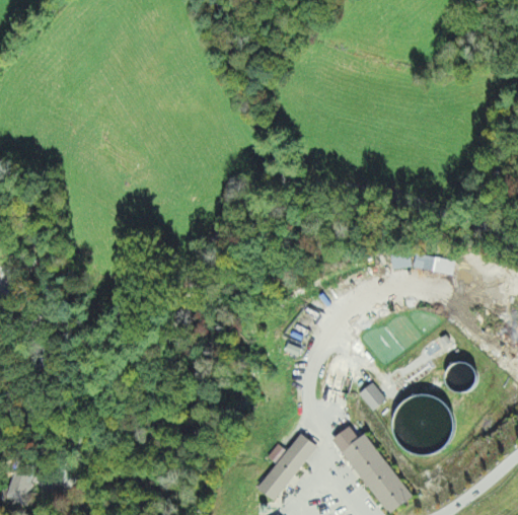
[(411,266),(409,252),(390,255),(392,269),(411,266)]
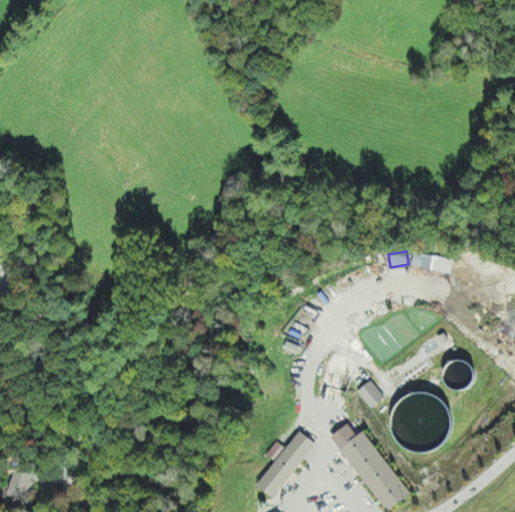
[(451,257),(412,253),(410,266),(449,271),(451,257)]
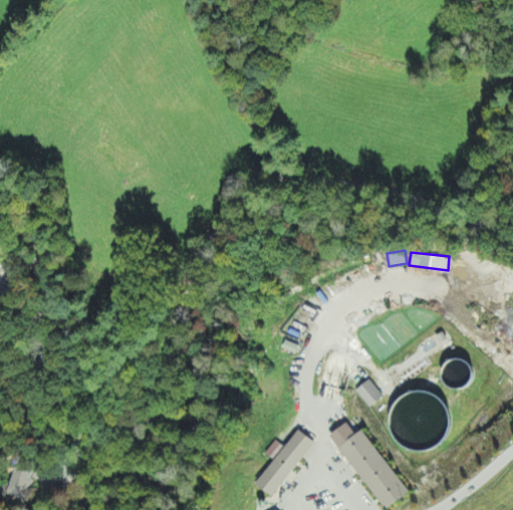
[(367,407),(381,396),(367,378),(353,390),(367,407)]
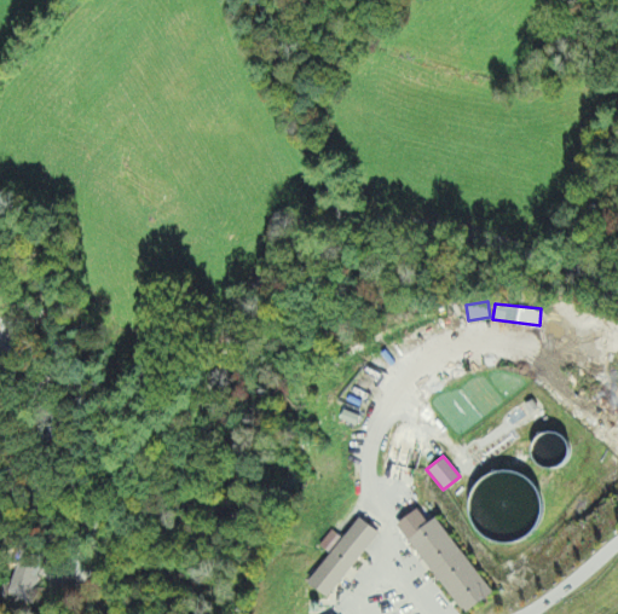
[(491,592),(435,516),(427,522),(417,508),(397,522),(462,613),(491,592)]
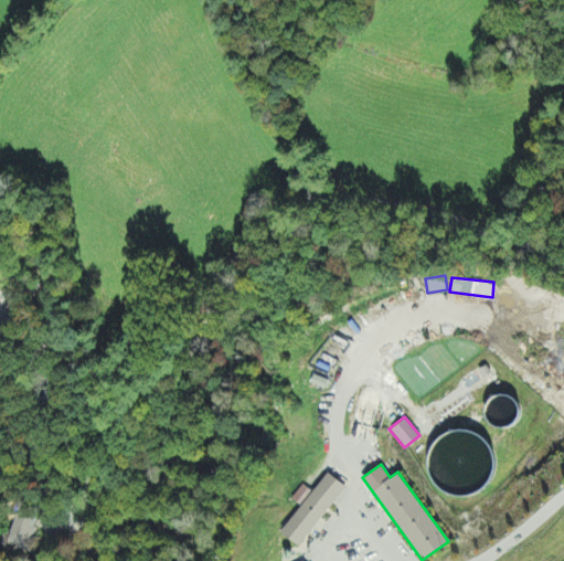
[(301,505),(280,531),(298,544),(346,486),(328,472),(312,490),(302,483),(291,497),(301,505)]
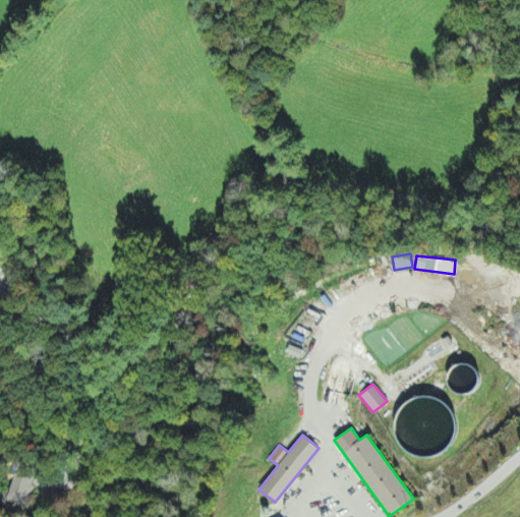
[(35,473),(14,470),(10,498),(30,502),(35,473)]
